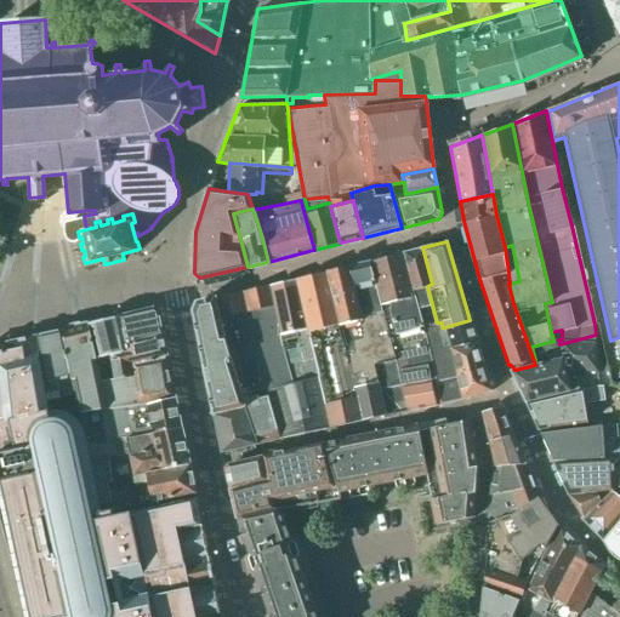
[(437,324),(437,323),(427,286),(432,284),(422,247),(404,252),(407,264),(414,290),(424,325),(434,377),(441,403),(460,398),(458,386),(455,376),(449,348),(448,344),(442,346),(437,324)]
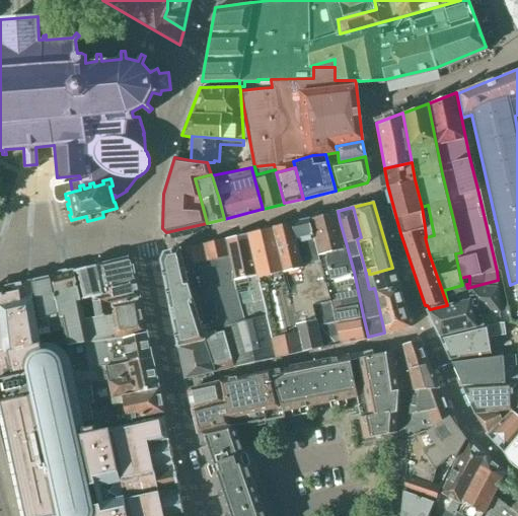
[(360,315),(363,315),(354,272),(346,242),(340,221),(338,211),(309,218),(314,237),(320,261),(321,261),(326,260),(329,271),(323,271),(323,272),(330,300),(312,304),(315,318),(317,326),(321,346),(341,343),(337,323),(360,319),(360,315)]
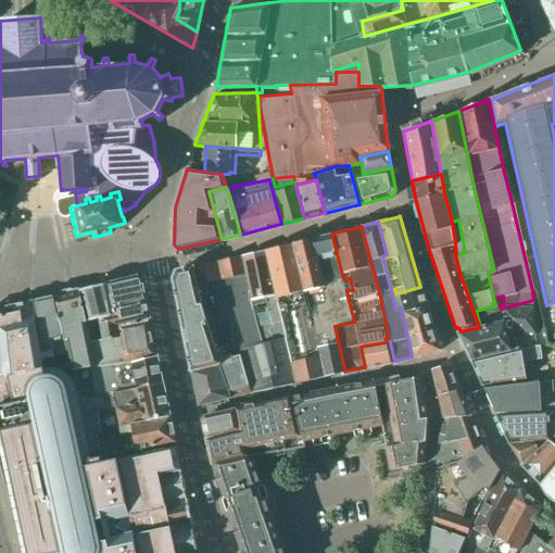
[(347,290),(344,279),(343,279),(337,254),(331,234),(330,234),(293,242),(305,292),(317,346),(319,354),(324,376),(344,371),(340,350),(338,341),(335,326),(354,322),(347,291),(347,290)]
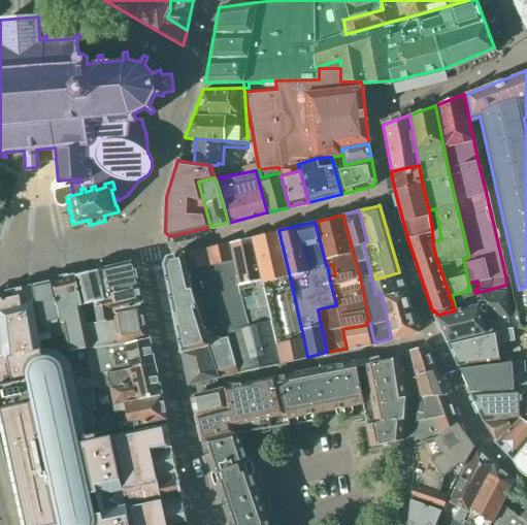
[(281,363),(307,357),(303,336),(301,328),(290,277),(278,230),(253,236),(257,257),(263,283),(270,318),(270,319),(276,345),(281,363)]
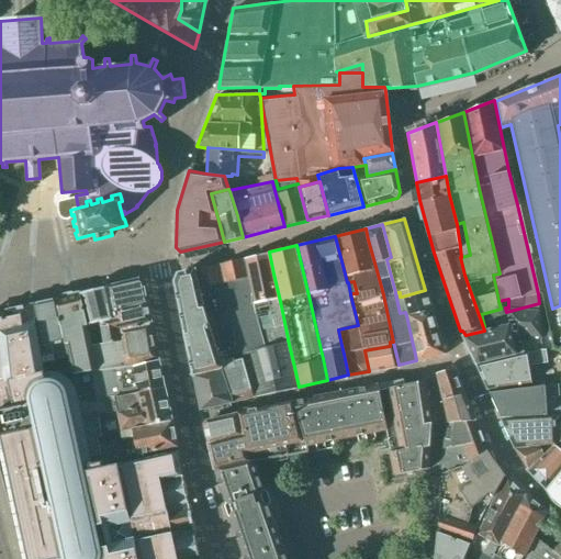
[(265,346),(288,338),(280,301),(273,274),(269,252),(268,253),(244,257),(247,268),(247,275),(254,303),(268,300),(273,324),(259,328),(265,345),(265,346)]
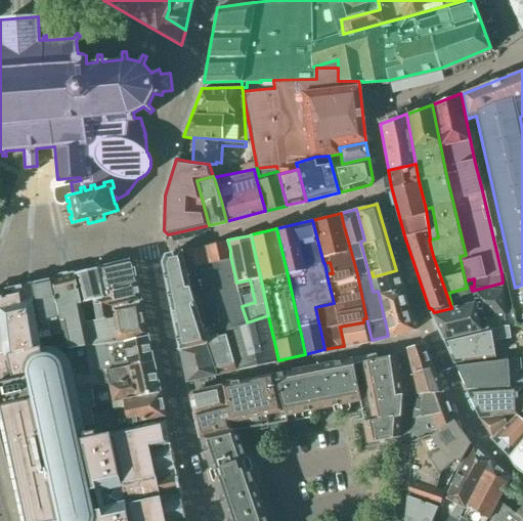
[(236,283),(230,256),(230,250),(227,240),(204,246),(207,259),(215,293),(216,293),(216,297),(220,312),(225,330),(230,349),(236,368),(236,370),(278,360),(274,342),(268,316),(268,315),(247,322),(247,321),(242,306),(236,283)]
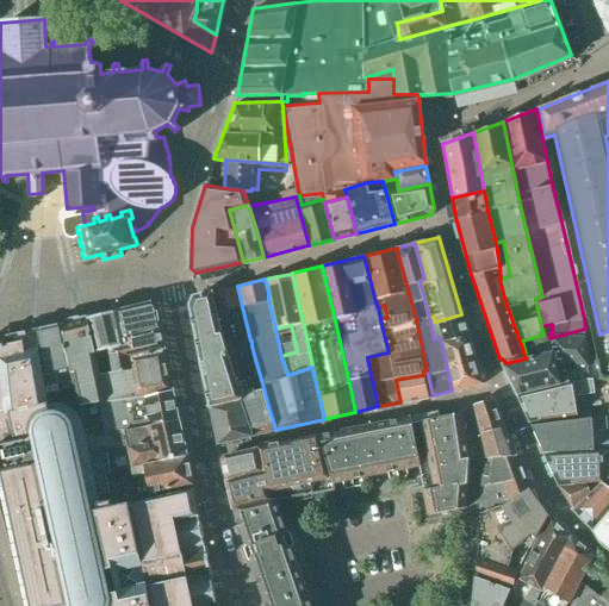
[(252,435),(275,429),(268,406),(262,383),(256,363),(252,345),(252,341),(250,341),(241,301),(237,286),(211,292),(193,297),(193,295),(192,299),(190,305),(218,443),(252,435)]
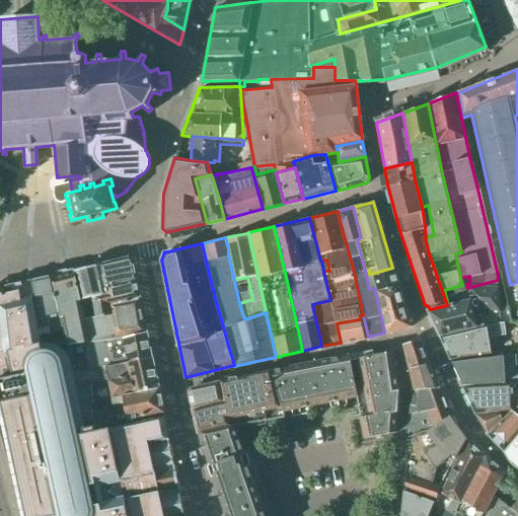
[(105,284),(137,278),(134,261),(128,256),(128,258),(100,264),(105,284)]
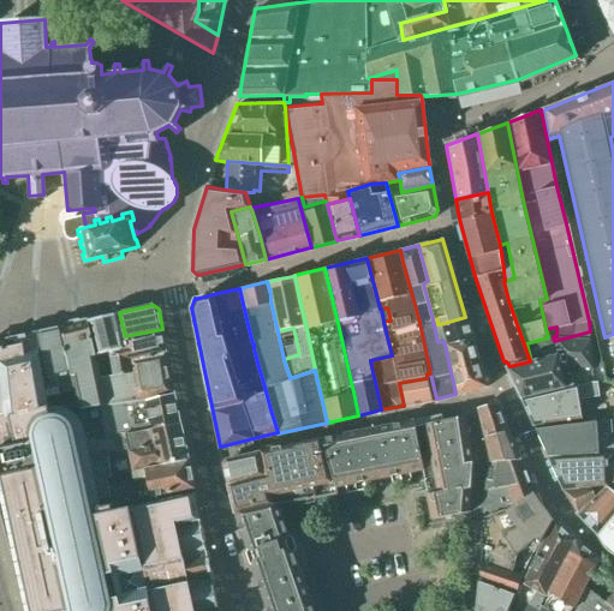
[(127,347),(125,336),(119,312),(88,319),(95,354),(127,347)]
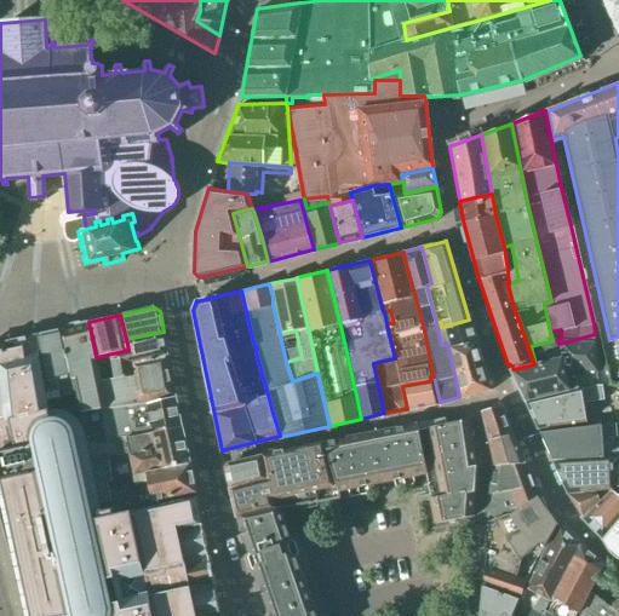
[(448,347),(476,341),(469,320),(443,327),(447,344),(448,347)]
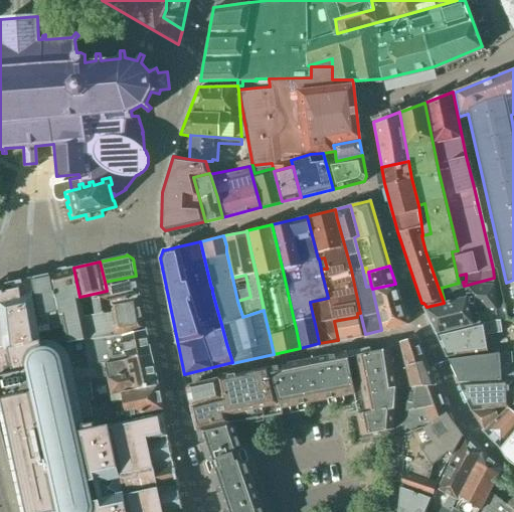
[(80,300),(79,297),(73,268),(51,273),(60,315),(62,326),(65,342),(71,341),(86,339),(87,342),(90,341),(83,315),(84,315),(81,300),(80,300)]
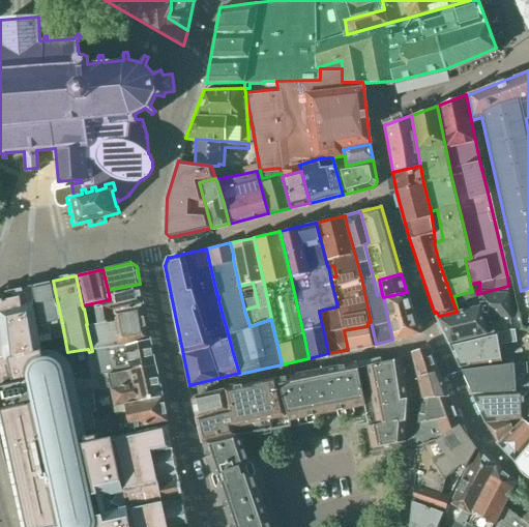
[(49,326),(62,324),(53,281),(31,286),(35,306),(40,335),(40,341),(51,339),(49,326)]
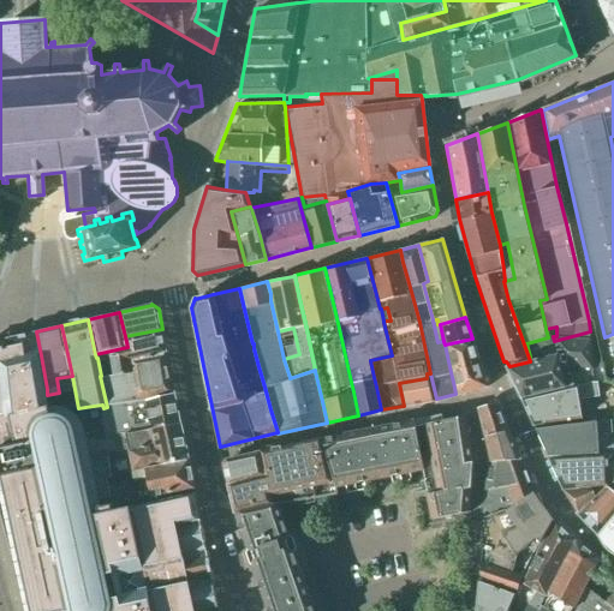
[(554,353),(554,341),(553,336),(556,336),(556,327),(546,329),(548,337),(526,343),(530,357),(531,359),(554,353)]
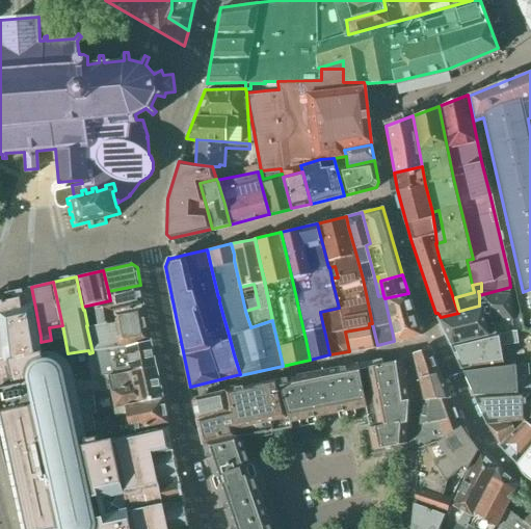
[(111,309),(143,303),(140,285),(108,291),(110,300),(111,309)]
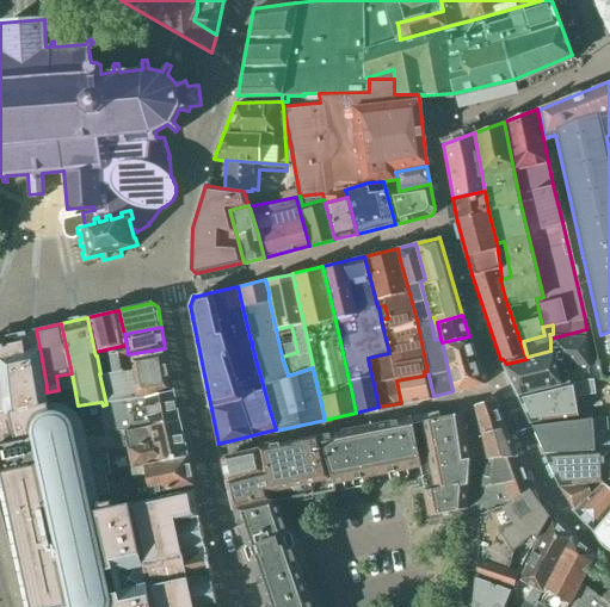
[(16,334),(0,336),(0,462),(8,501),(31,606),(62,606),(216,606),(210,576),(204,545),(198,515),(193,490),(192,490),(129,503),(128,502),(111,506),(110,501),(100,503),(85,437),(82,426),(80,421),(80,420),(79,417),(78,416),(78,415),(76,414),(76,413),(75,413),(74,410),(73,409),(72,409),(69,408),(68,407),(67,406),(65,404),(63,404),(61,404),(60,403),(57,403),(56,403),(54,403),(51,403),(49,403),(47,392),(47,386),(41,353),(36,329),(26,332),(22,333),(16,334)]
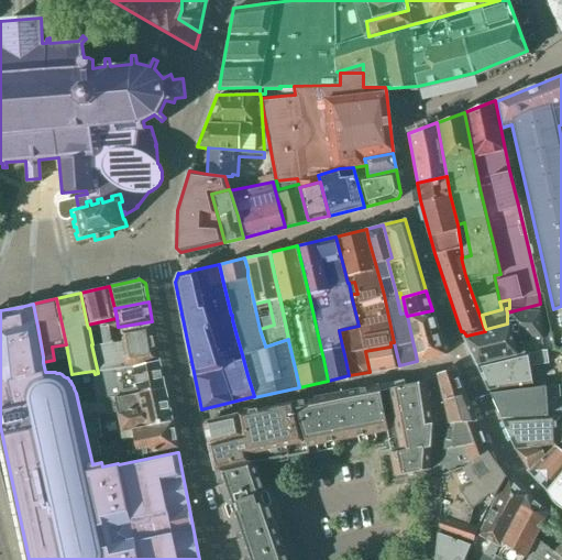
[(527,352),(527,354),(542,351),(540,336),(542,336),(540,308),(540,304),(507,313),(507,324),(486,329),(485,327),(484,328),(485,331),(466,336),(464,336),(467,344),(476,364),(477,364),(476,363),(498,359),(527,352)]
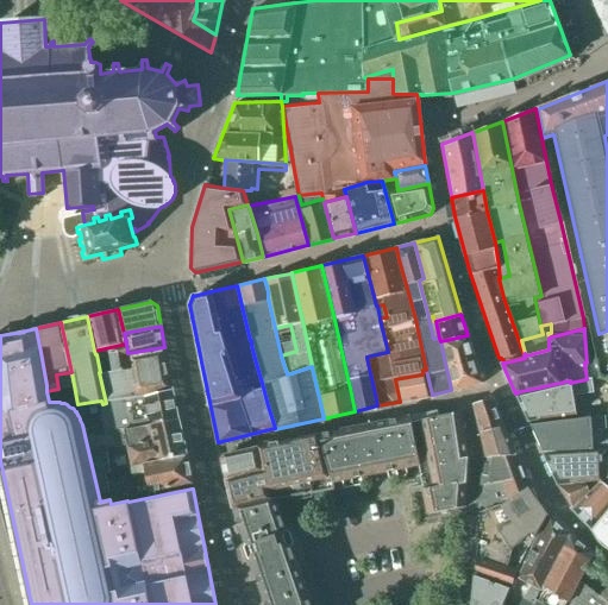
[(446,369),(475,360),(468,335),(440,341),(446,369)]
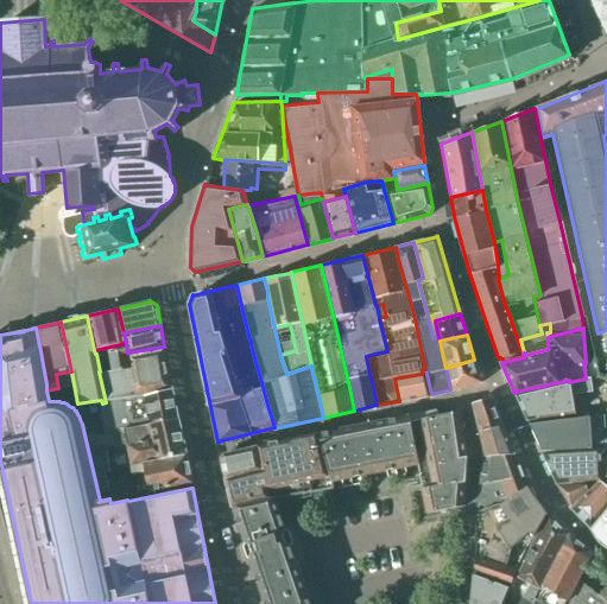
[(171,388),(164,347),(127,353),(126,343),(94,350),(95,354),(96,354),(107,353),(108,370),(100,372),(99,372),(106,402),(171,388)]
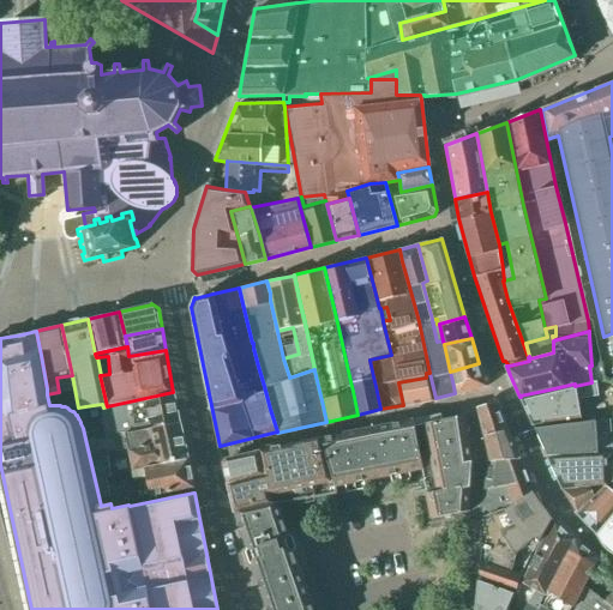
[(452,381),(455,393),(486,385),(479,363),(450,372),(452,381)]
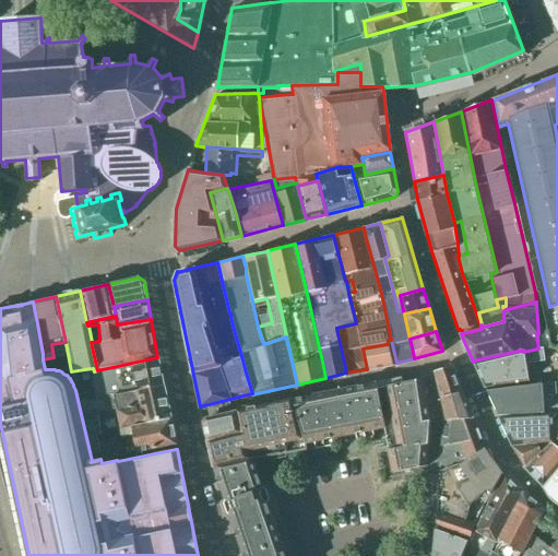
[(363,349),(367,369),(388,365),(392,364),(388,344),(363,349)]
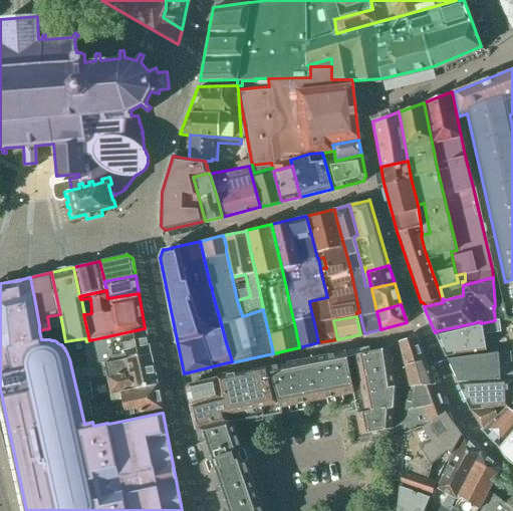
[(486,345),(481,323),(481,321),(455,327),(435,331),(436,332),(445,354),(464,351),(486,350),(486,345)]
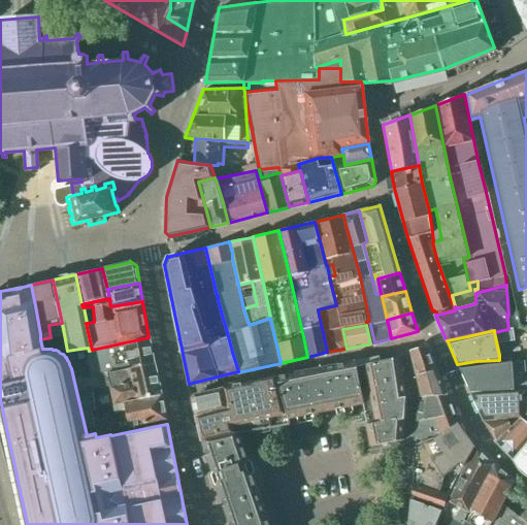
[(107,370),(154,362),(149,337),(92,350),(89,351),(91,371),(106,369),(107,370)]
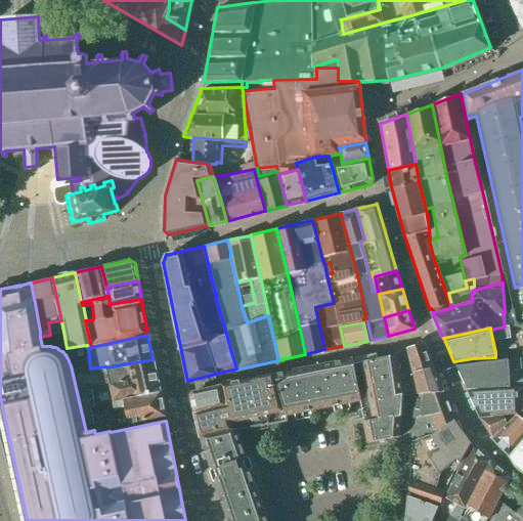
[(425,343),(407,347),(413,371),(434,366),(425,343)]
